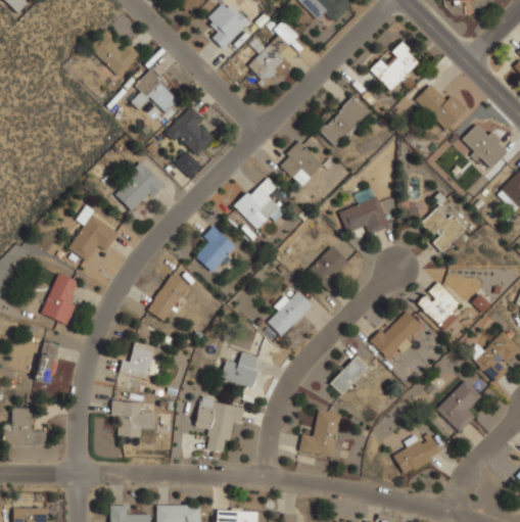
[(6,0),(19,13),(29,3),(26,0),(6,0)]
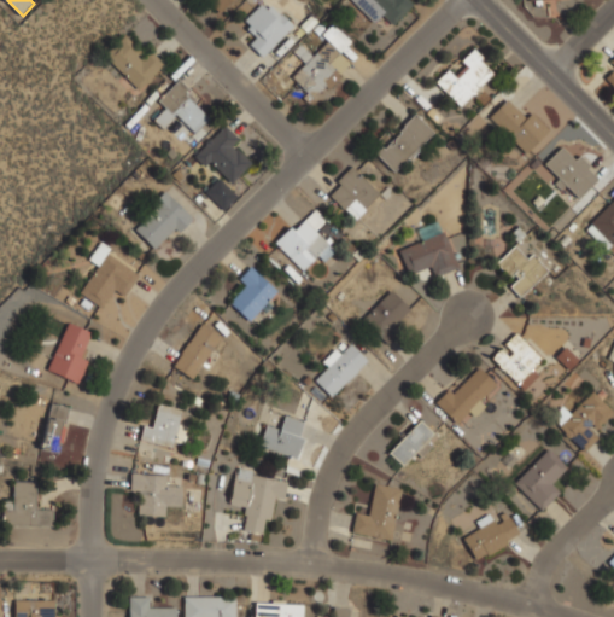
[(214,0),(224,11),(234,0),(214,0)]
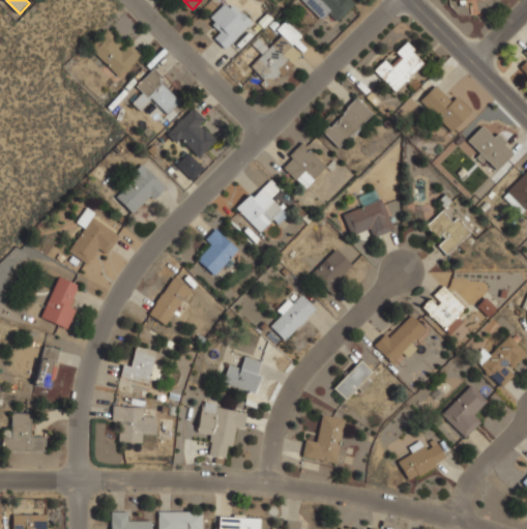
[(229,0),(210,20),(221,30),(214,37),(227,50),(253,23),(229,0)]
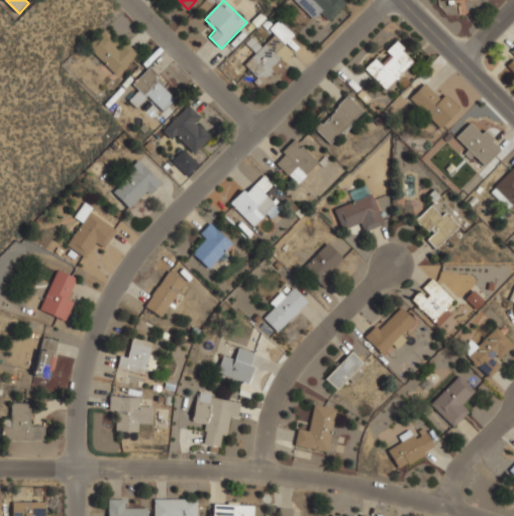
[(294,0),(315,20),(323,13),(331,20),(346,5),(341,0),(294,0)]
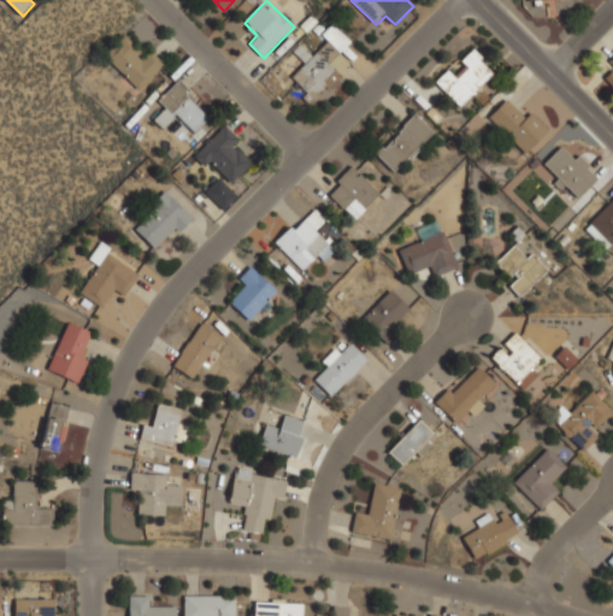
[(106,56),(140,91),(163,68),(129,34),(106,56)]
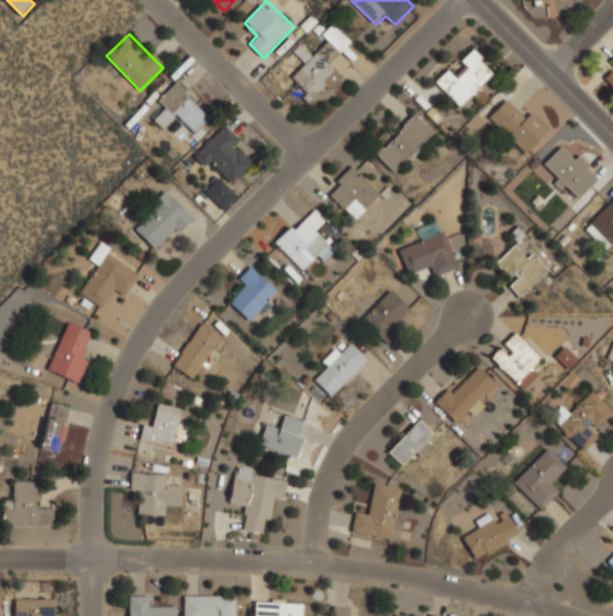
[(310,59),(292,78),(316,101),(353,64),(329,41),(311,60),(310,59)]
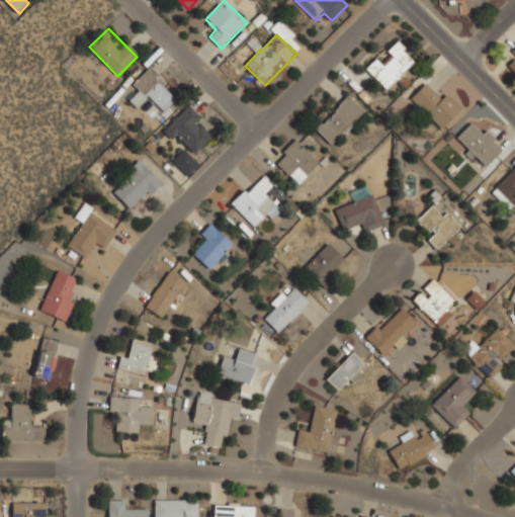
[(384,55),(382,53),(366,69),(388,90),(417,61),(398,40),(384,55)]
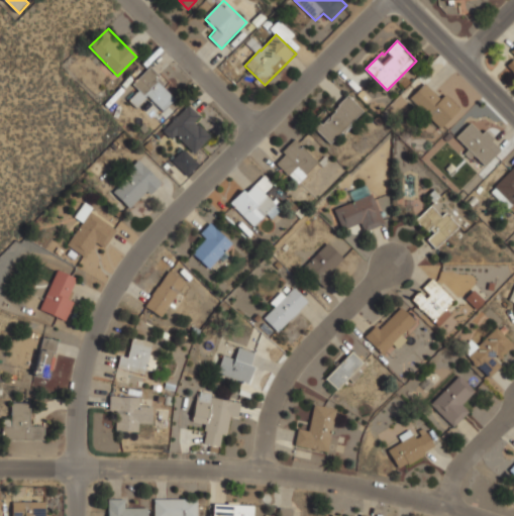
[(133,84),(164,113),(180,96),(149,67),(133,84)]
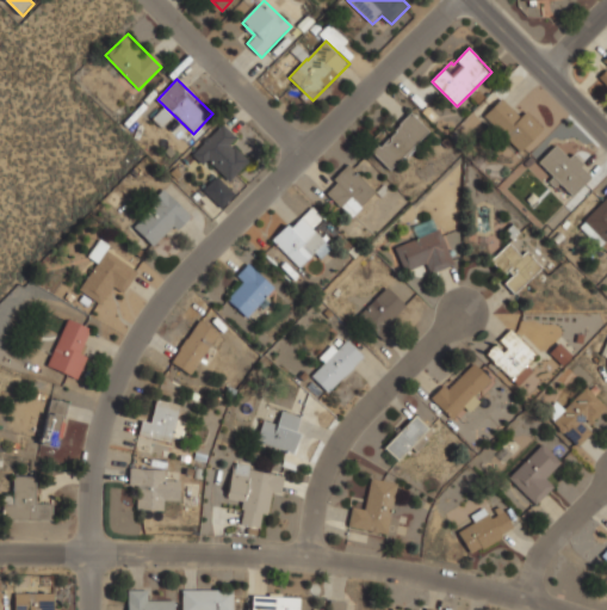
[(525,155),(546,134),(506,94),(484,116),(525,155)]
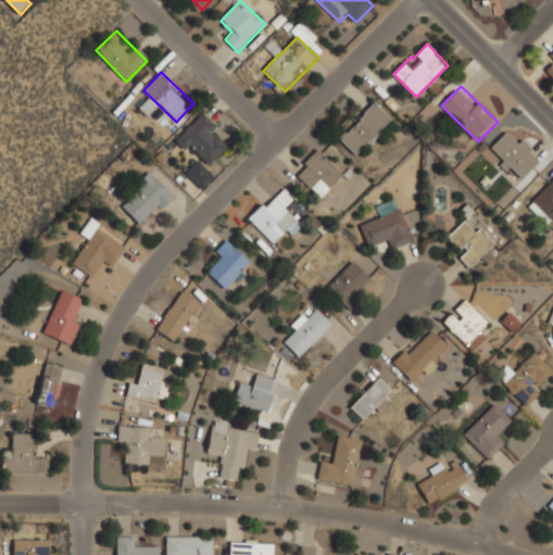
[(392,120),(375,103),(339,138),(356,155),(392,120)]
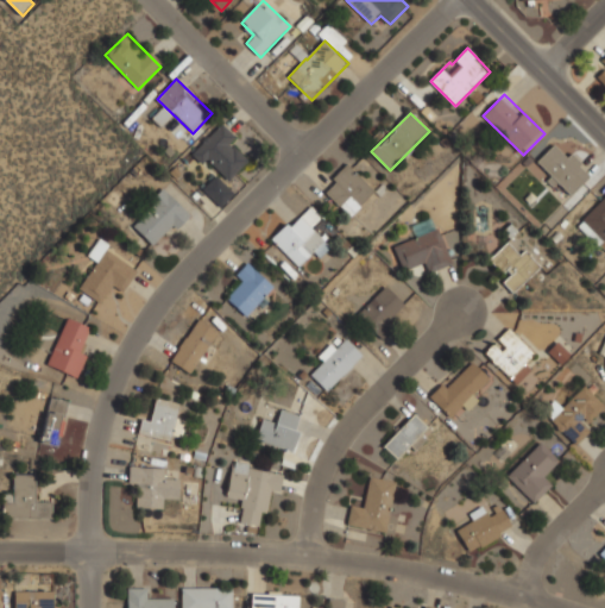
[(249,161),(231,145),(238,137),(222,123),(195,152),(228,182),(249,161)]
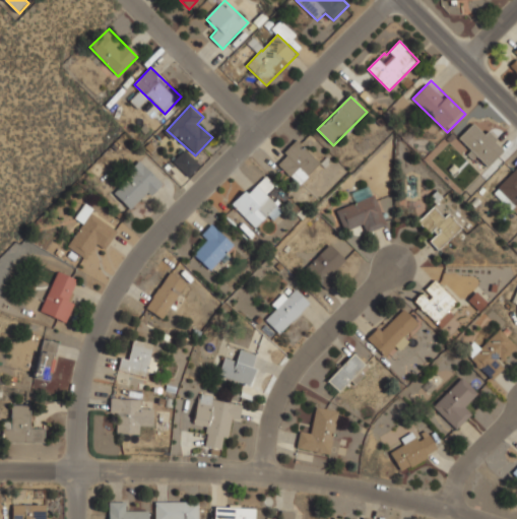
[(459,139),(488,168),(507,149),(477,120),(459,139)]
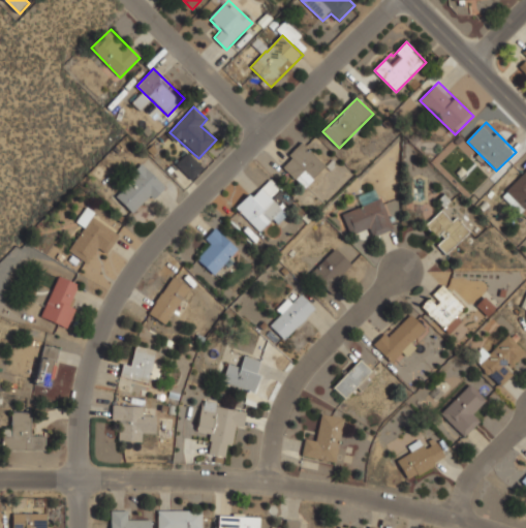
[(328,166),(303,143),(281,164),(306,188),(328,166)]
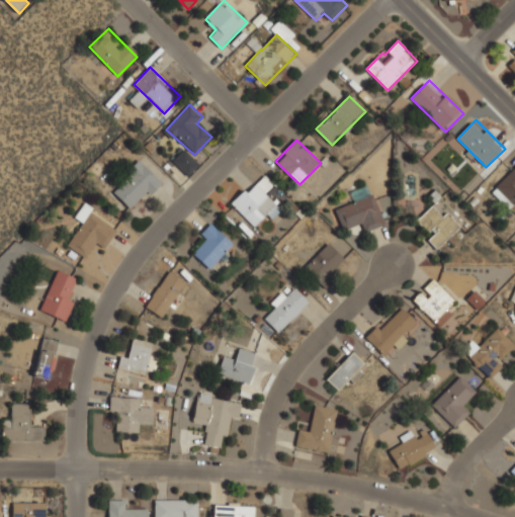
[(189,177),(201,165),(185,149),(173,162),(189,177)]
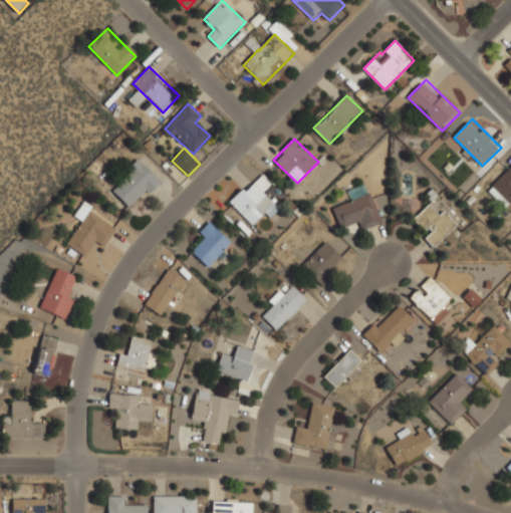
[(162,182),(140,160),(110,189),(133,210),(162,182)]
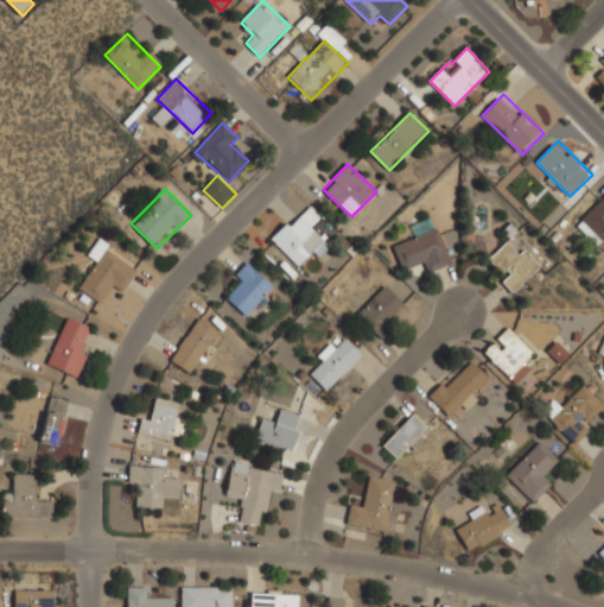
[(603,197),(577,225),(603,251),(603,197)]
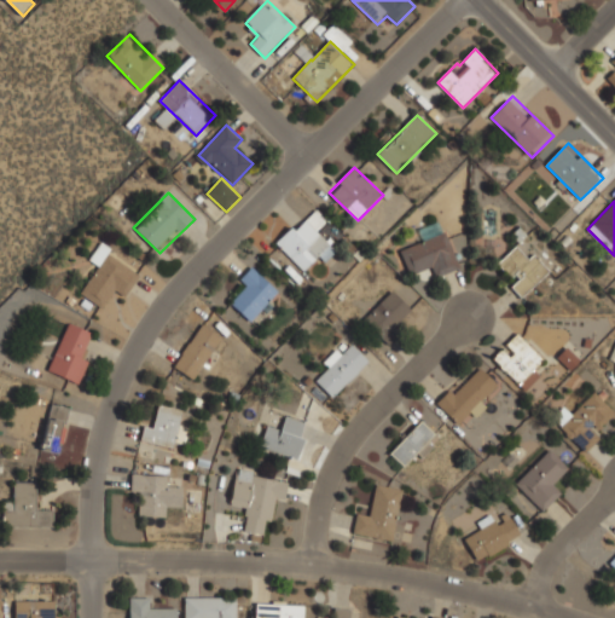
[(308,275),(335,247),(319,232),(330,221),(314,206),(277,244),(308,275)]
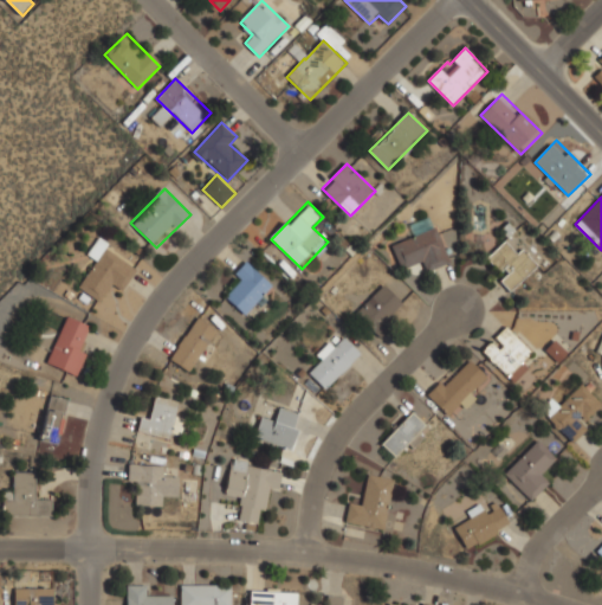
[(393,244),(401,269),(426,261),(429,271),(452,263),(439,227),(393,244)]
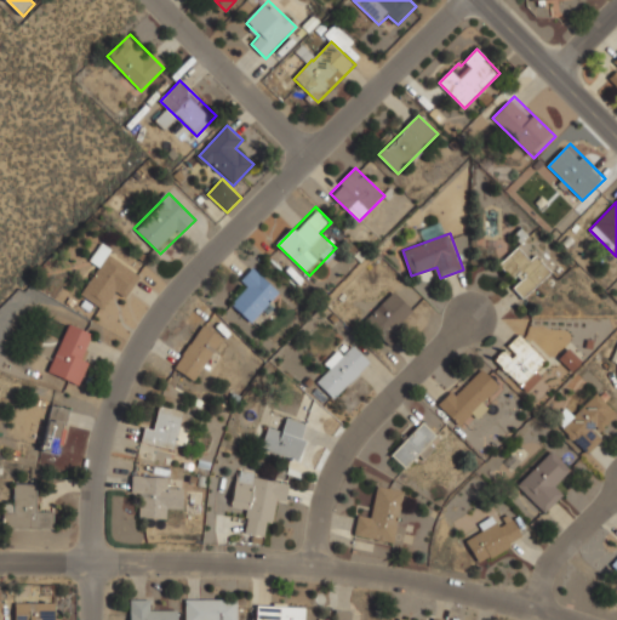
[(550,273),(521,244),(500,266),(518,283),(513,288),(525,299),(550,273)]
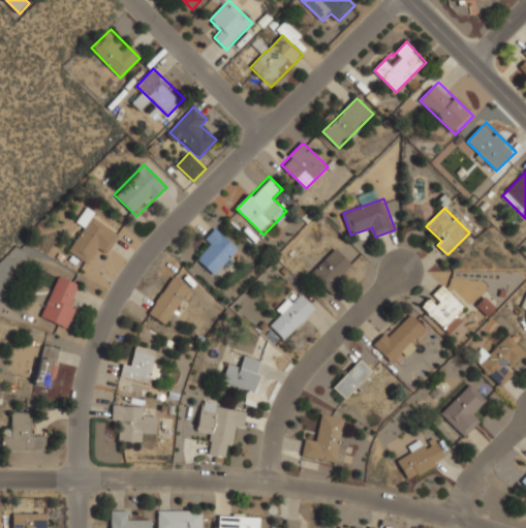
[(109,254),(121,235),(93,216),(69,251),(87,264),(98,247),(109,254)]
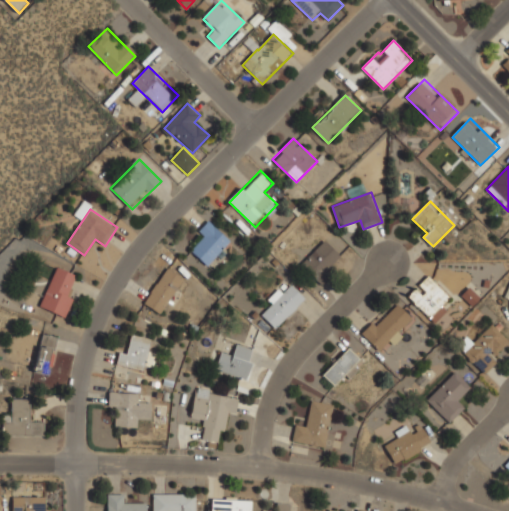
[(203,241),(193,251),(208,266),(232,242),(210,221),(197,235),(203,241)]
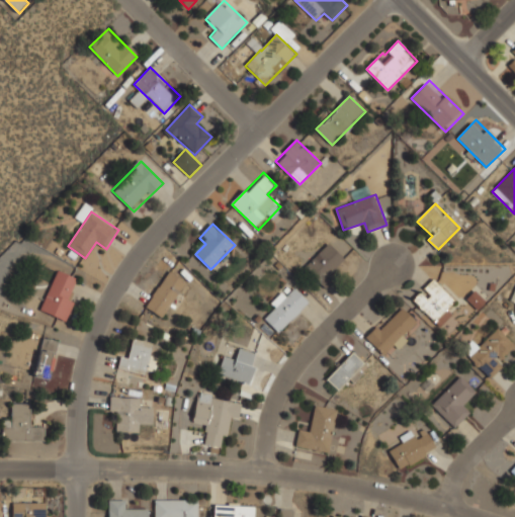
[(324,285),(348,261),(329,243),(306,267),(324,285)]
